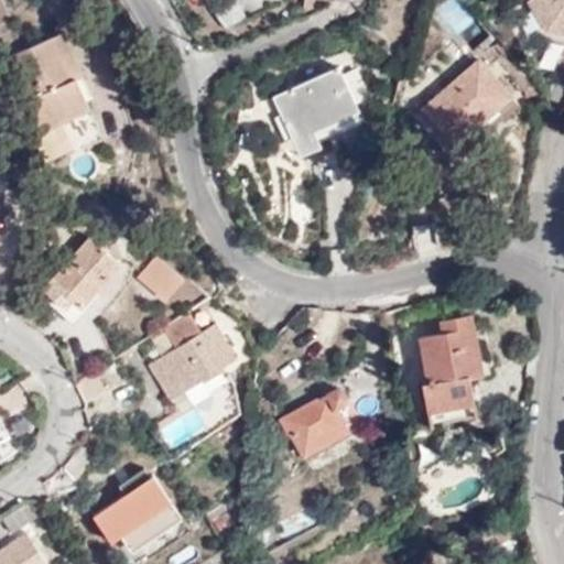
[(563,0),(533,0),(532,1),(550,30),(563,32),(563,0)]
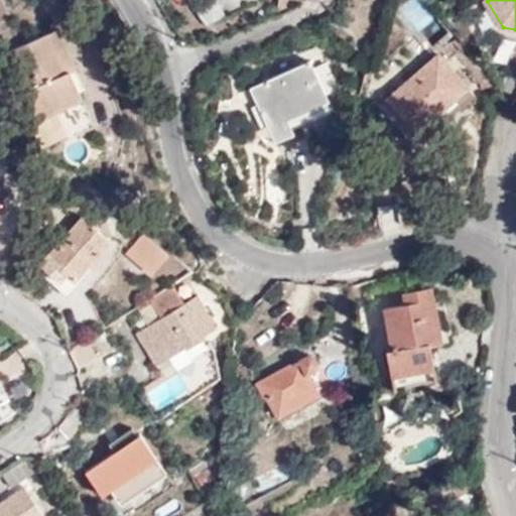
[(515,29),(503,27),(501,36),(515,39),(515,29)]
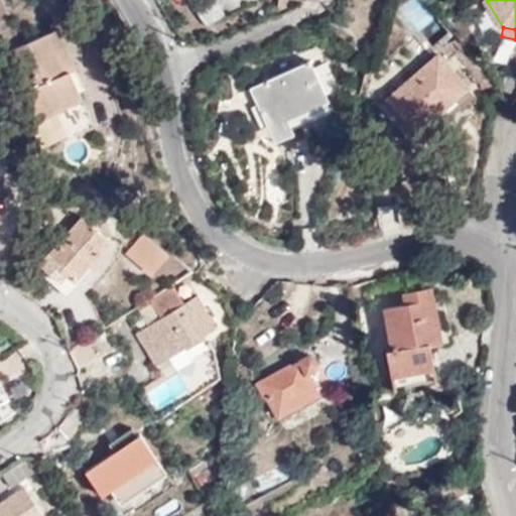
[(68,139),(95,129),(73,62),(66,65),(55,33),(16,46),(31,87),(27,88),(37,119),(58,112),(68,139)]
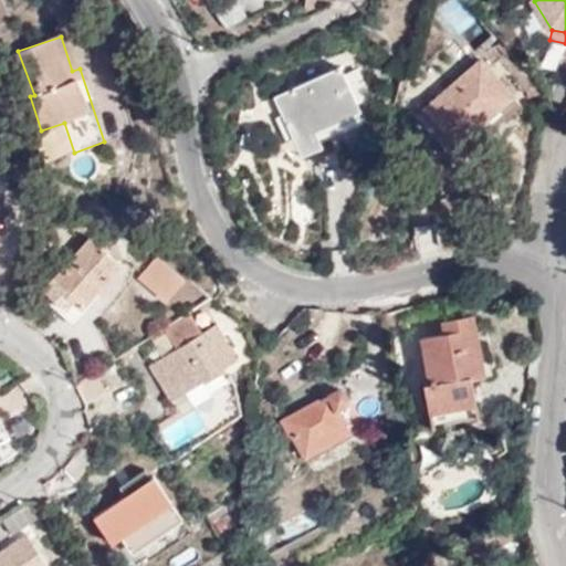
[(482,61),(421,111),(447,139),(457,152),(474,136),(472,133),(493,115),(498,118),(516,102),(482,61)]
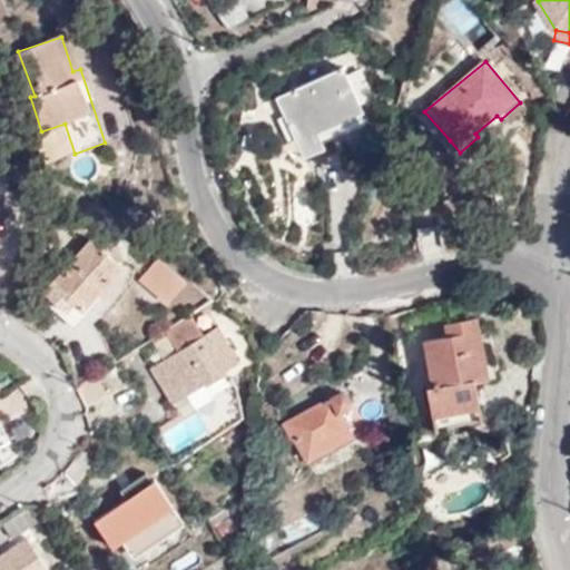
[(364,114),(345,68),(275,98),(301,159),(324,148),(318,135),(364,114)]
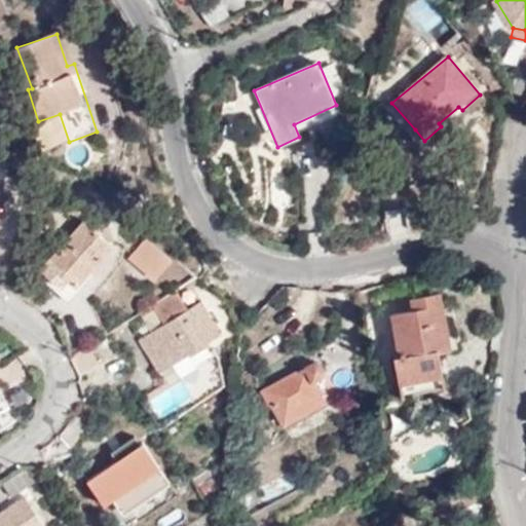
[(424,141),(415,129),(405,138),(422,158),(486,103),(480,95),(462,110),(458,107),(439,123),(441,126),(424,141)]
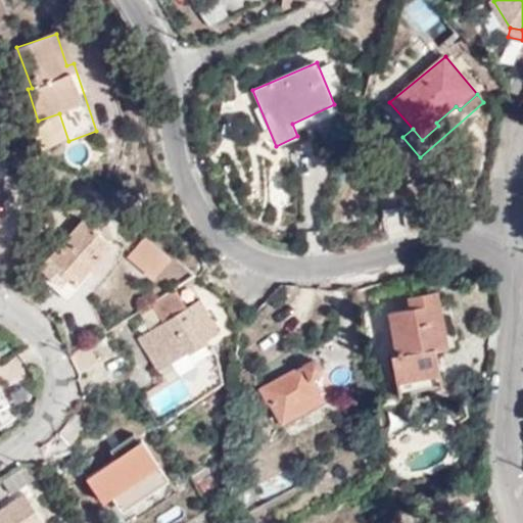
[(74,284),(109,243),(81,219),(59,241),(63,245),(49,262),(45,257),(36,267),(57,286),(66,278),(74,284)]
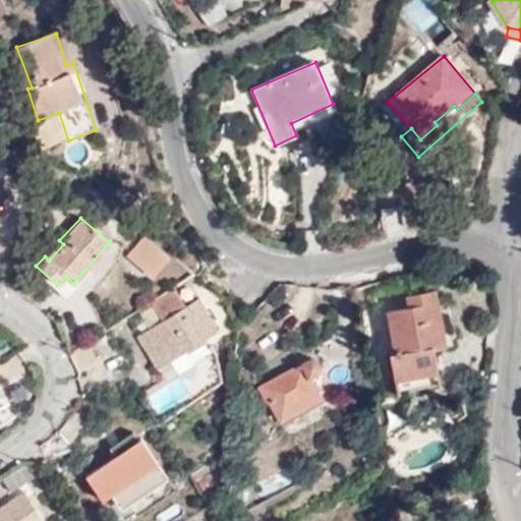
[(154,277),(171,256),(146,236),(128,256),(154,277)]
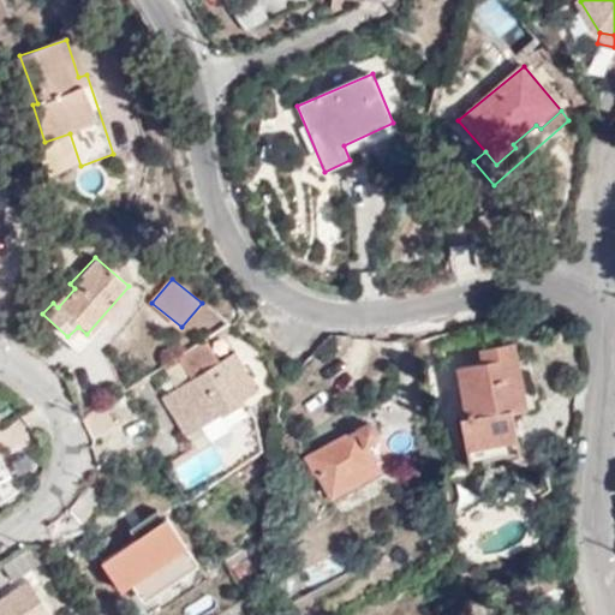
[(216,359),(208,345),(180,362),(190,376),(216,359)]
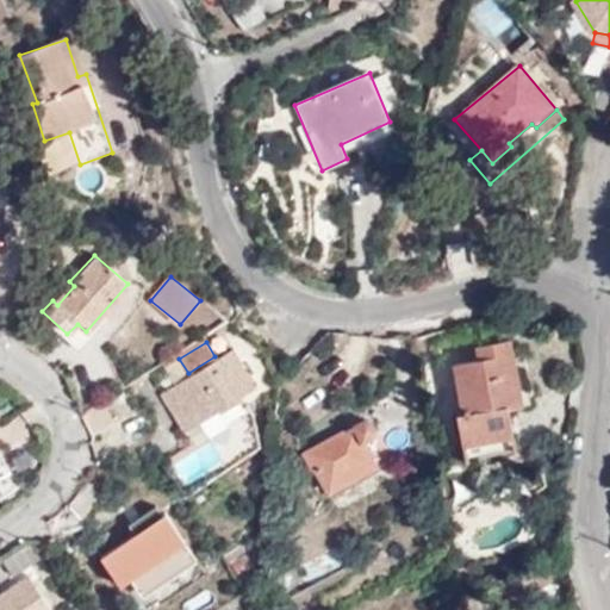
[(518,397),(510,346),(478,350),(479,361),(455,366),(464,416),(455,418),(461,448),(512,441),(504,399),(518,397)]
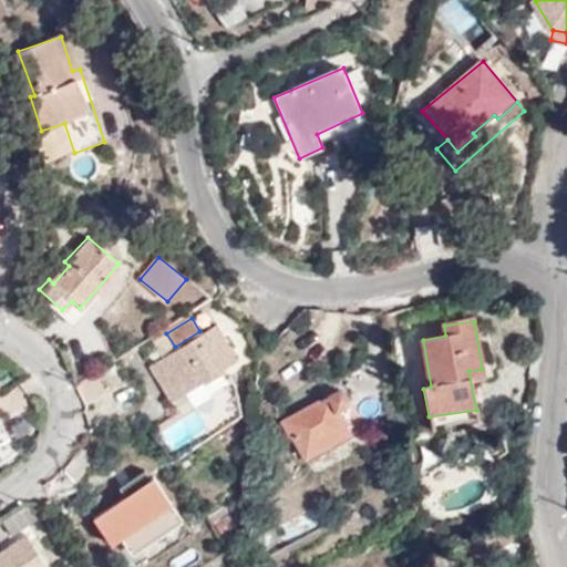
[(238,364),(217,330),(150,369),(172,404),(238,364)]
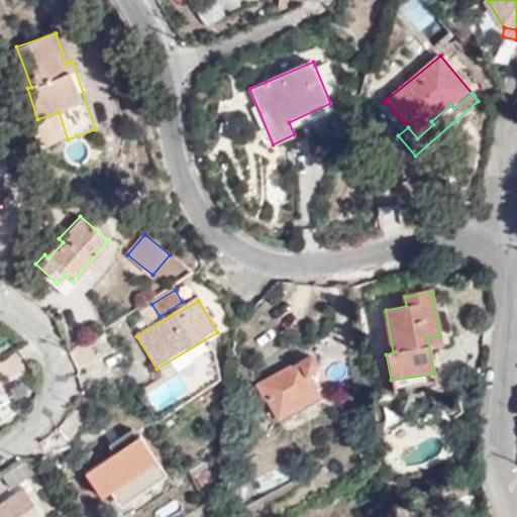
[(289,406),(327,387),(318,368),(325,365),(317,351),(273,374),(289,406)]
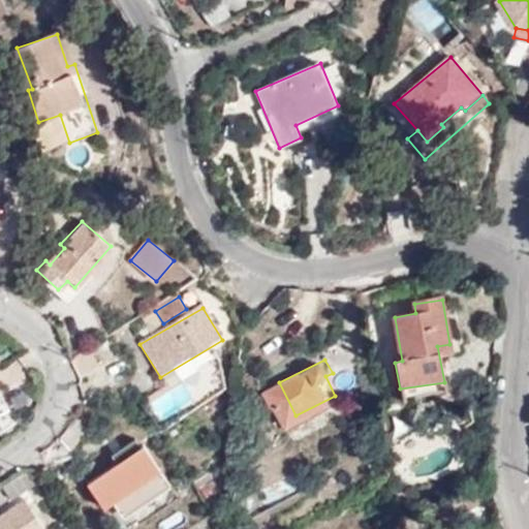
[(0,414),(8,410),(0,396),(0,414)]
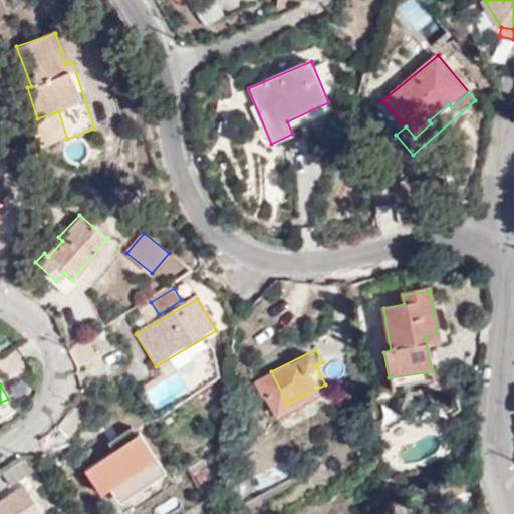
[(70,437),(85,414),(74,406),(59,427),(70,437)]
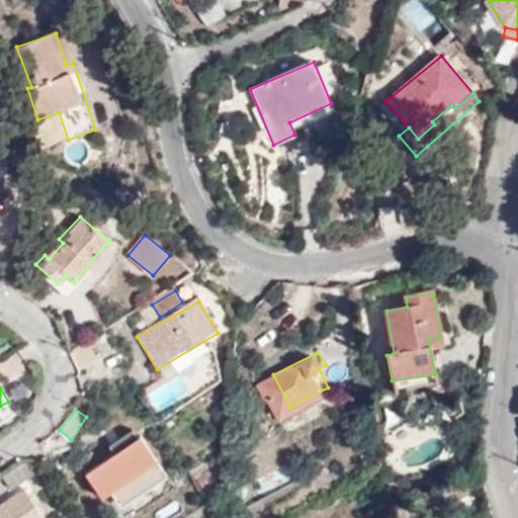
[(465,427),(458,417),(447,423),(454,435),(465,427)]
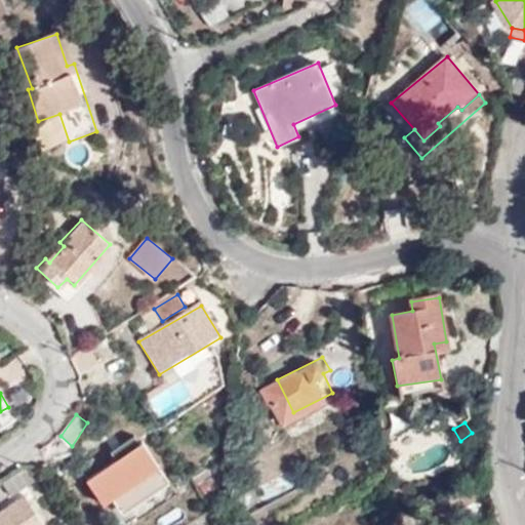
[(121,503),(165,474),(145,442),(117,459),(119,462),(102,474),(99,471),(88,478),(105,502),(115,495),(121,503)]
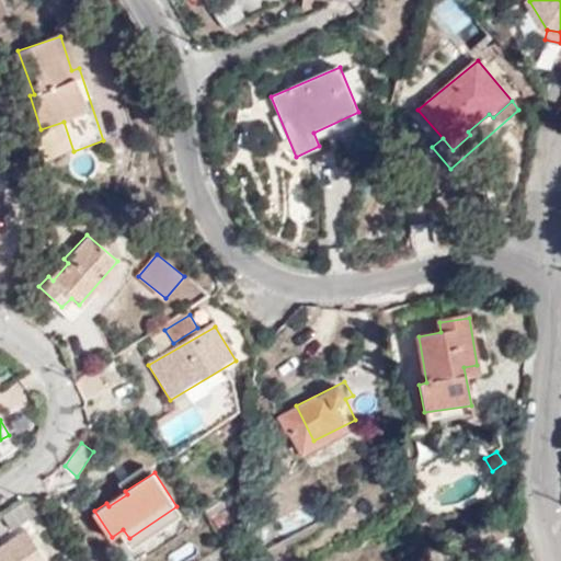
[(38,516),(26,496),(2,513),(14,531),(38,516)]
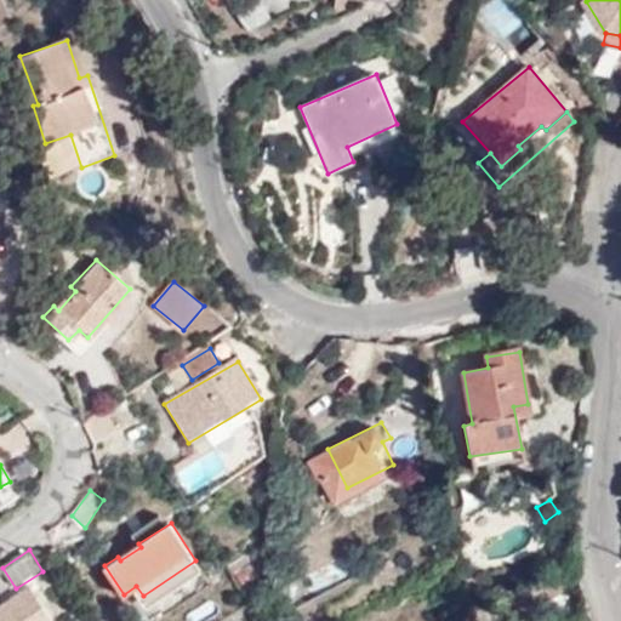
[(577,569),(574,553),(557,558),(560,573),(577,569)]
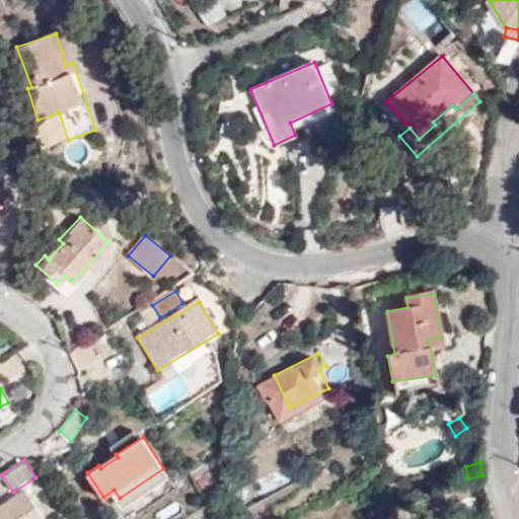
[(0,514),(0,518),(44,518),(26,490),(0,506),(0,509),(2,513),(0,514)]
